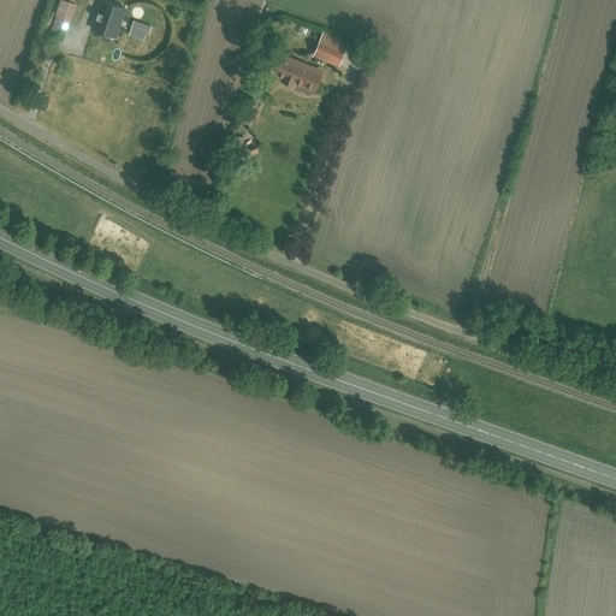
[(59,1),(48,36),(67,42),(77,7),(59,1)]
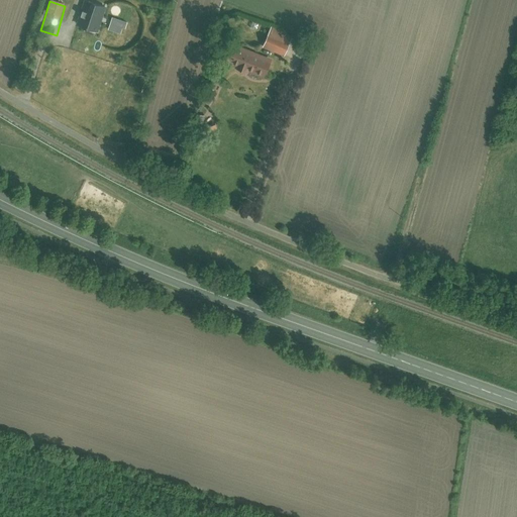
[(86,2),(78,26),(94,31),(102,8),(86,2)]
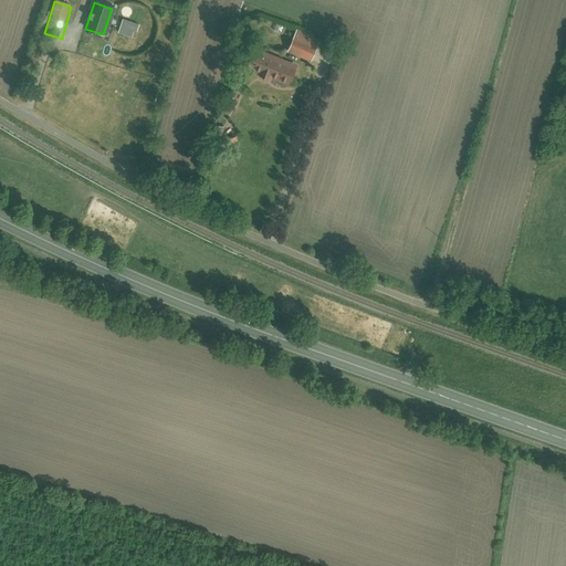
[(296,31),(286,52),(311,62),(320,41),(296,31)]
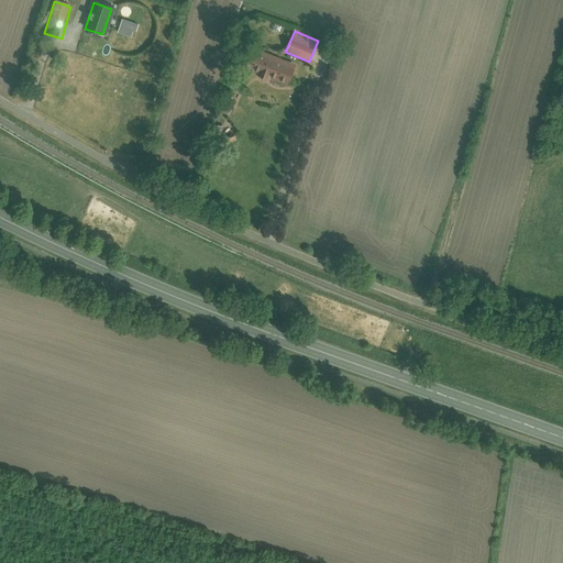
[(250,48),(242,69),(286,86),(295,65),(250,48)]
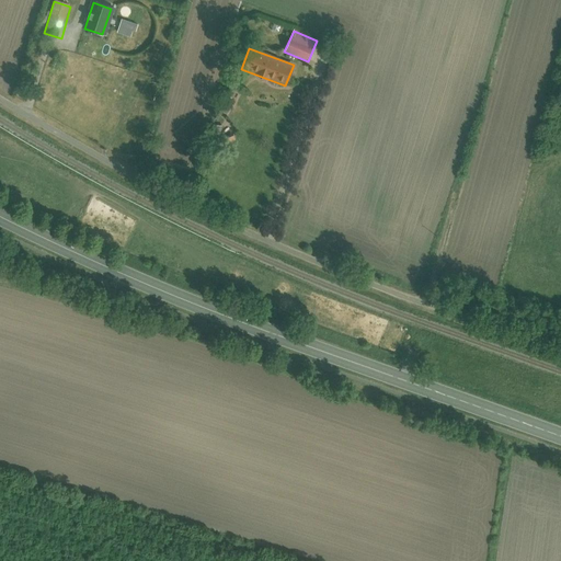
[(217,140),(220,129),(212,126),(208,137),(217,140)]
